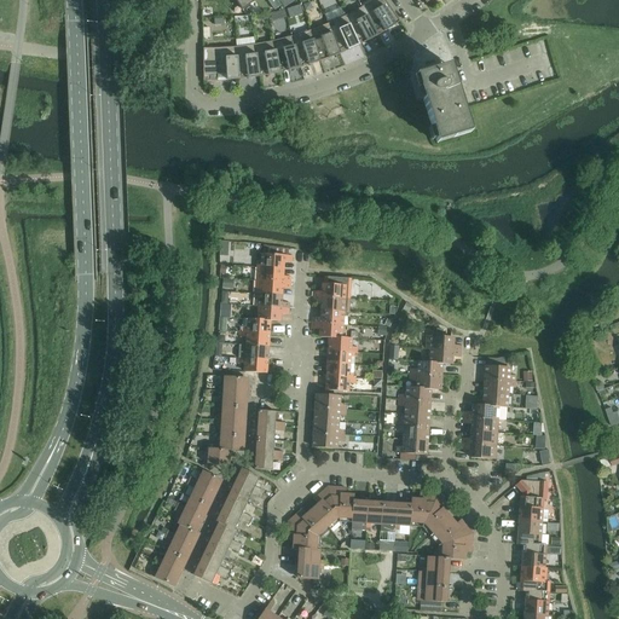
[(233,0),(242,11),(256,0),(255,0),(233,0)]
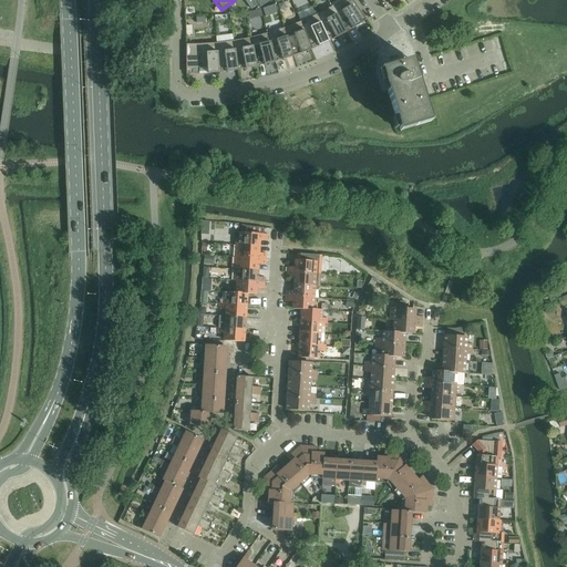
[(342,0),(331,7),(346,33),(362,23),(367,20),(352,0),(342,0)]
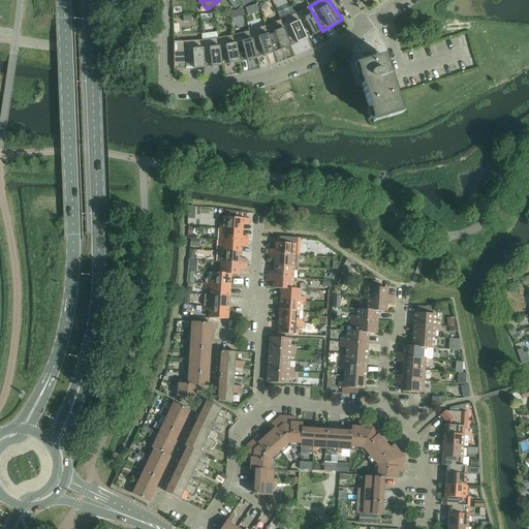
[(309,6),(294,14),(307,39),(322,31),(309,6)]
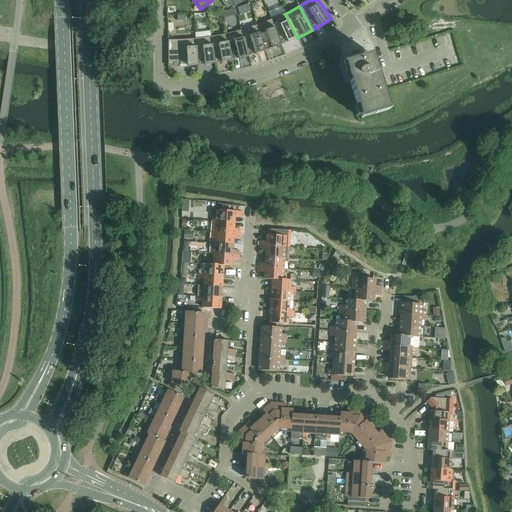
[(285,14),(271,20),(281,45),(297,38),(285,14)]
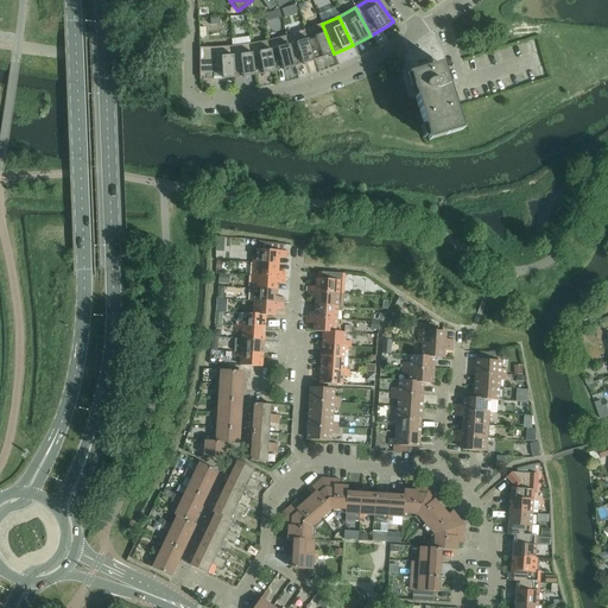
[(322,24),(304,31),(315,61),(334,54),(322,24)]
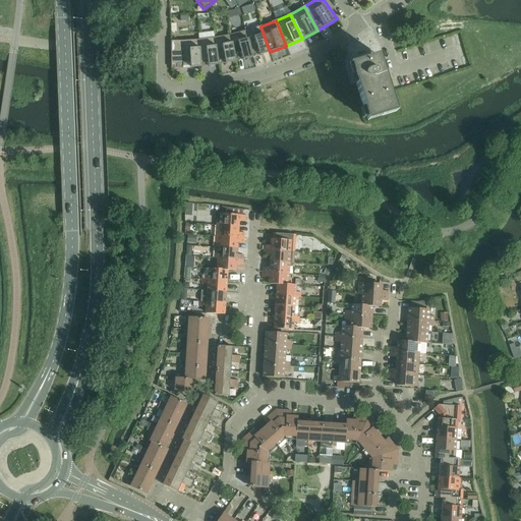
[(261,26),(245,32),(252,58),(270,52),(261,26)]
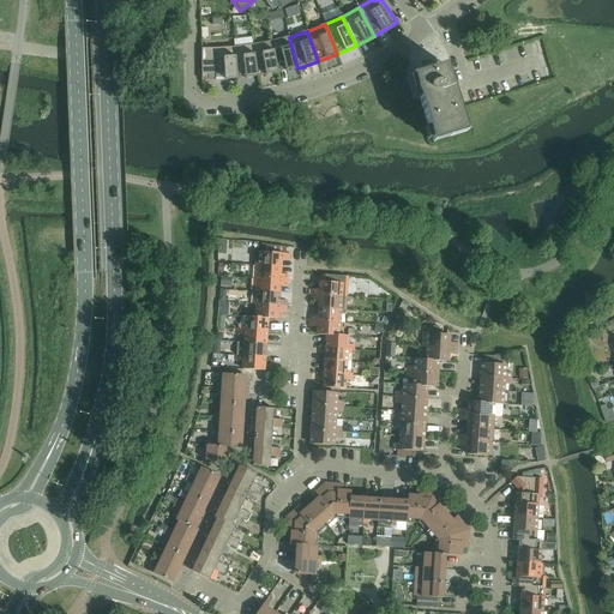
[(289,37),(271,41),(277,73),(298,68),(289,37)]
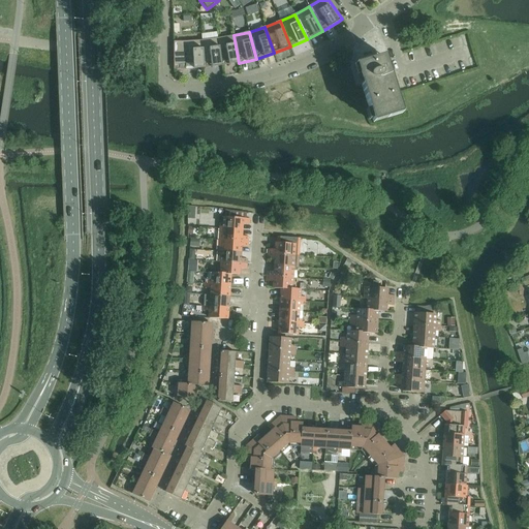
[(234,35),(217,38),(221,66),(239,63),(234,35)]
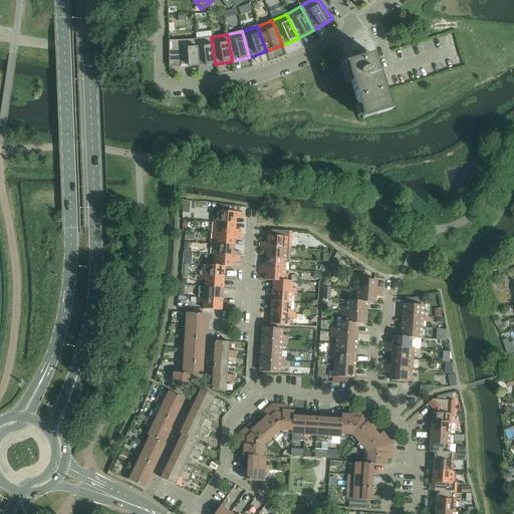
[(211,37),(196,39),(198,66),(215,64),(211,37)]
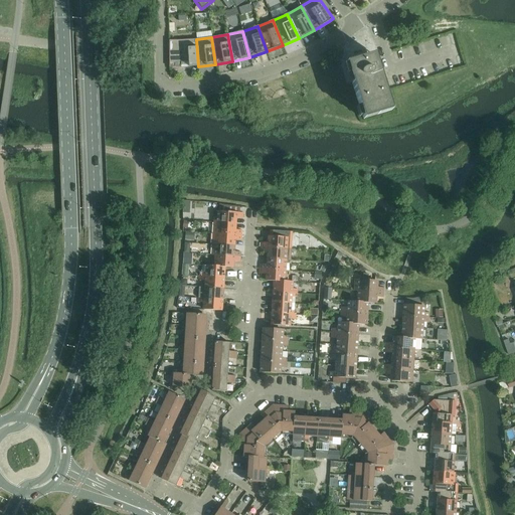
[(198,66),(196,39),(181,40),(169,41),(169,67),(181,67),(198,66)]
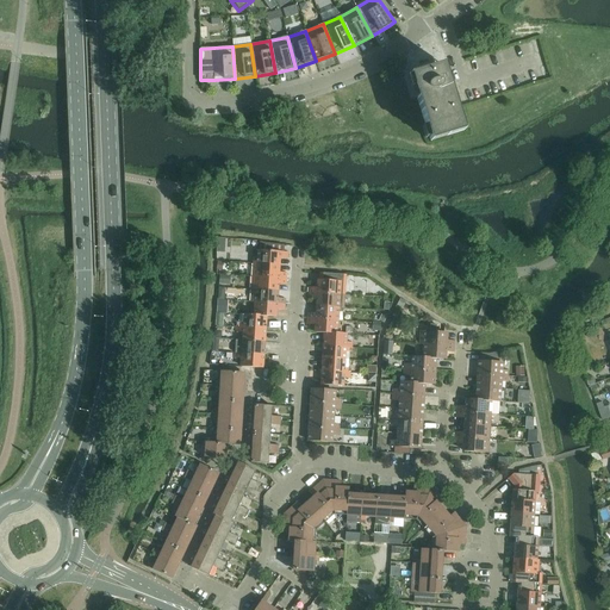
[(443,64),(409,75),(430,142),(464,131),(443,64)]
